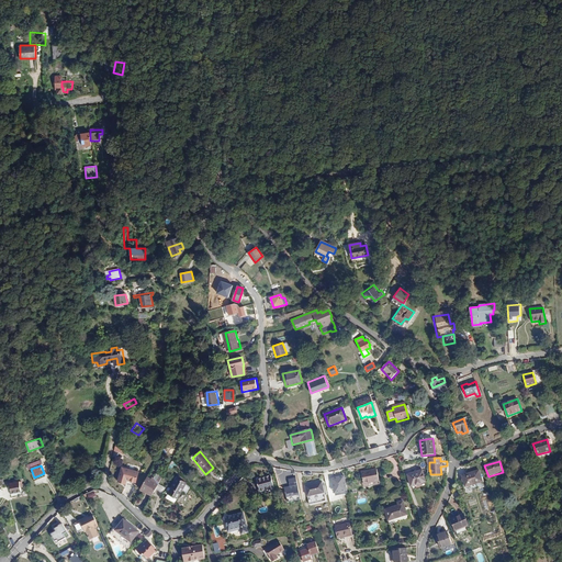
[(122,467),(117,481),(125,484),(126,480),(136,482),(139,472),(122,467)]
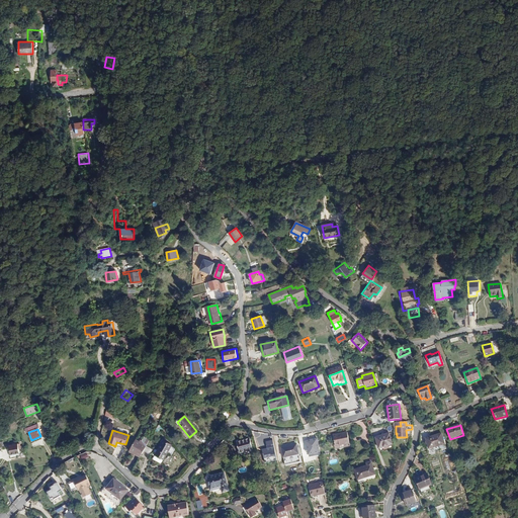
[(349,444),(346,432),(333,435),(336,447),(349,444)]
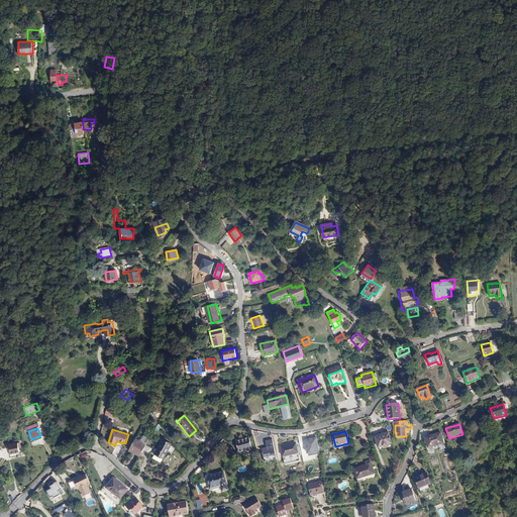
[(392,443),(388,432),(375,436),(379,447),(392,443)]
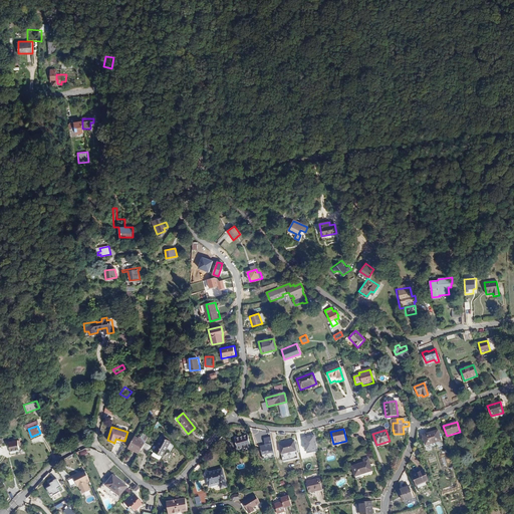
[(441,441),(438,430),(423,435),(426,446),(441,441)]
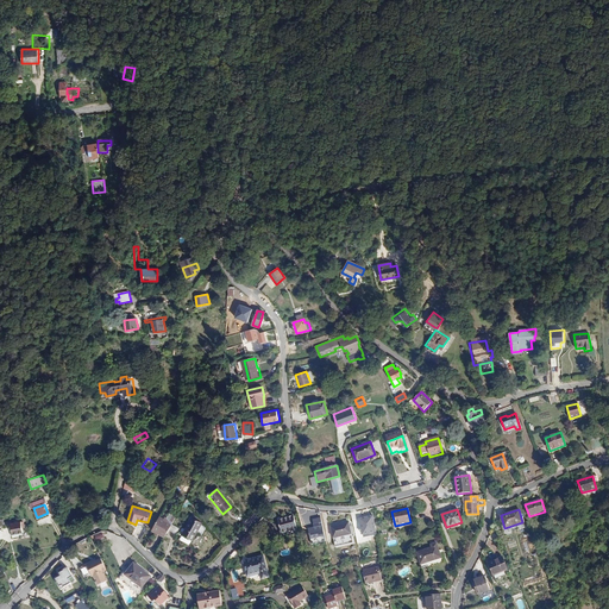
[(165,521),(171,525),(176,516),(169,514),(165,521)]
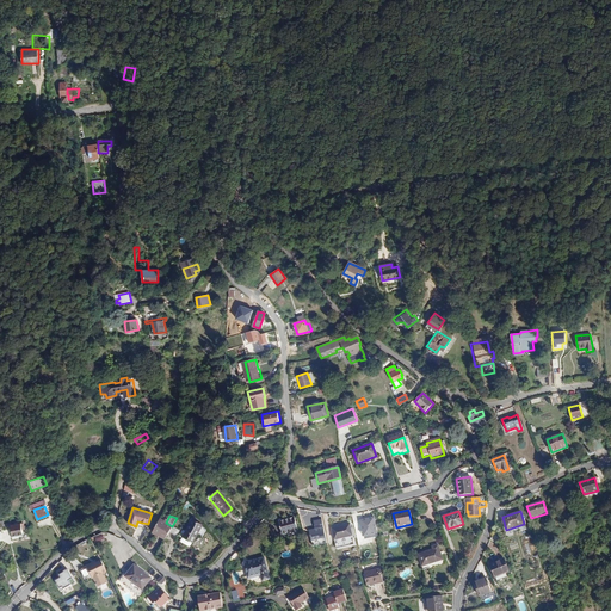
[(295,518),(279,522),(283,535),(298,531),(295,518)]
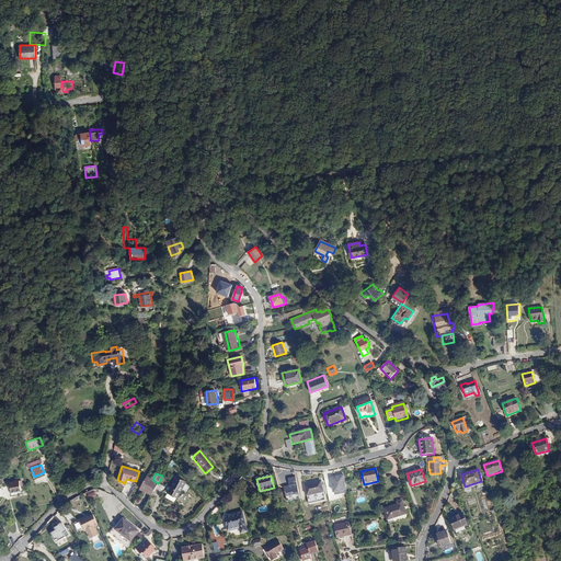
[(147,477),(140,488),(152,494),(158,483),(152,480),(147,477)]
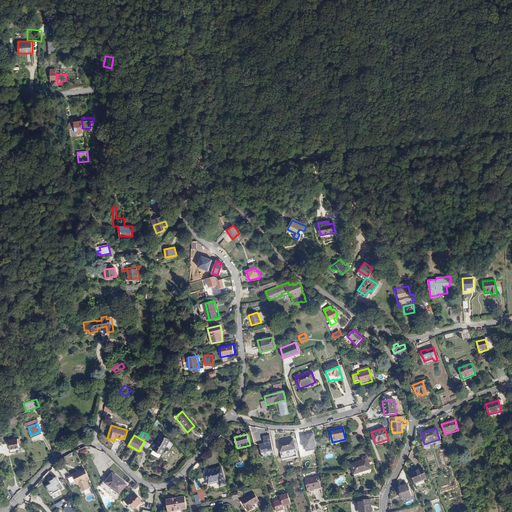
[(169,440),(161,435),(152,452),(152,454),(159,457),(160,457),(169,440)]
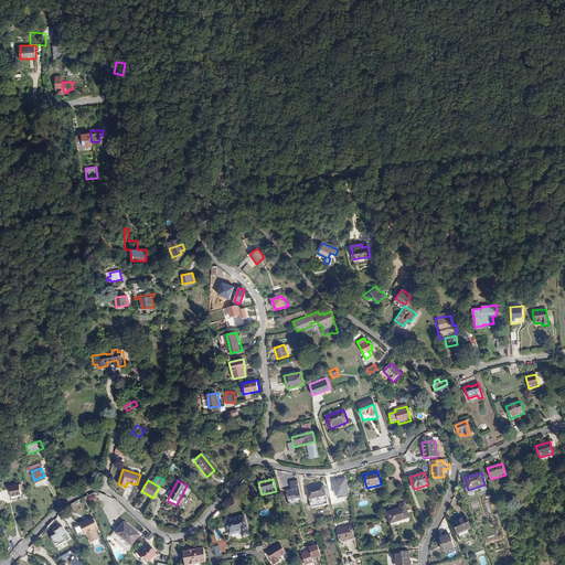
[(302,499),(299,481),(290,482),(292,490),(287,492),(289,501),(302,499)]
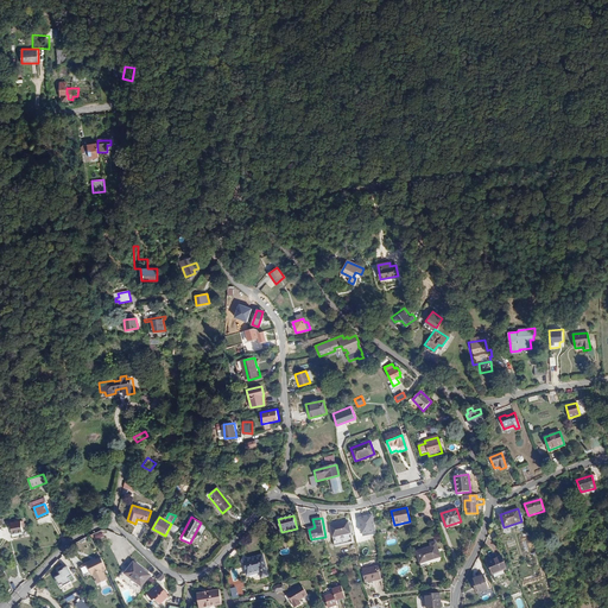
[(23,520),(11,523),(12,533),(23,532),(23,527),(24,527),(23,520)]
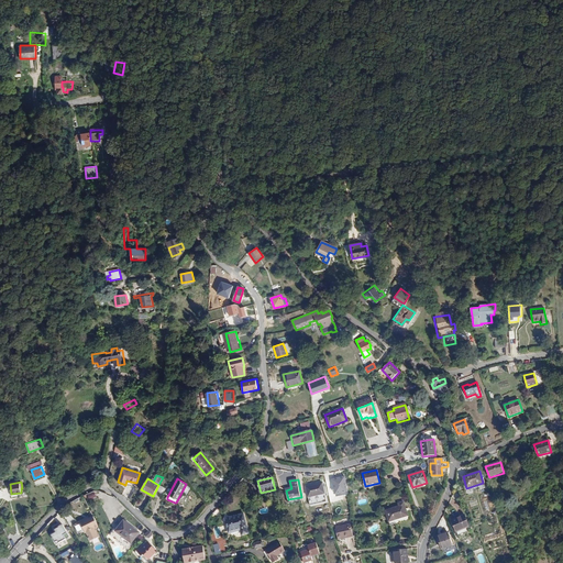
[(324,494),(322,483),(306,486),(308,497),(324,494)]
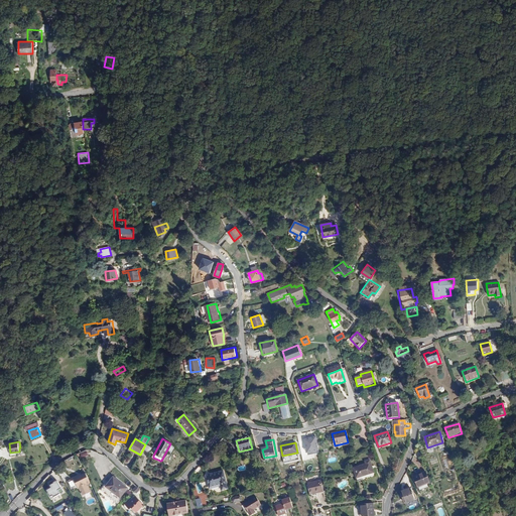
[(353,469),(355,476),(361,474),(362,477),(374,473),(370,460),(364,462),(365,465),(353,469)]
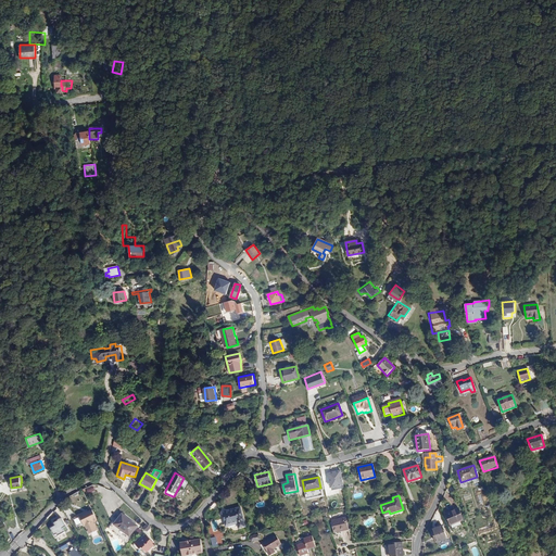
[(240,507),(223,513),(226,527),(238,523),(239,529),(245,527),(240,507)]
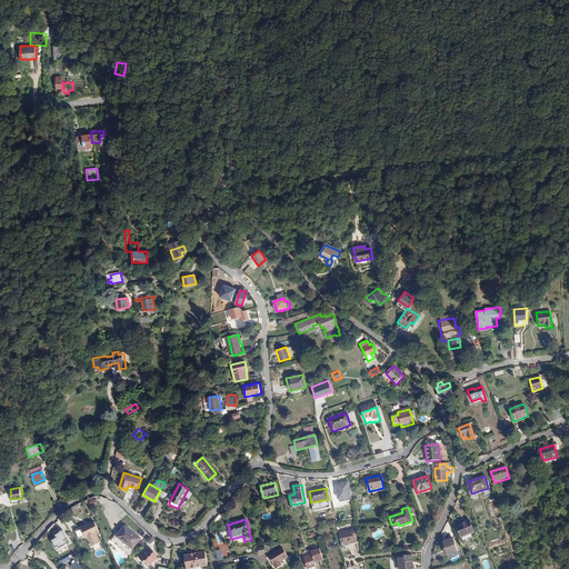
[(476,536),(469,520),(456,526),(462,541),(476,536)]
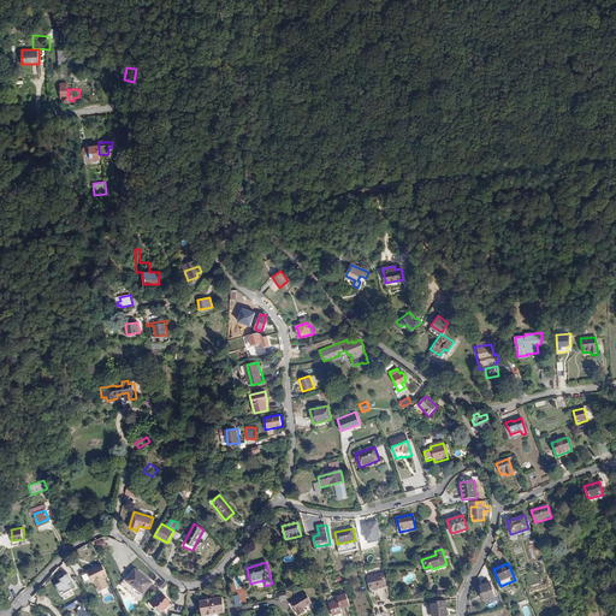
[(106,578),(100,566),(95,569),(92,570),(92,569),(86,572),(93,584),(98,593),(106,588),(102,580),(102,579),(106,578)]
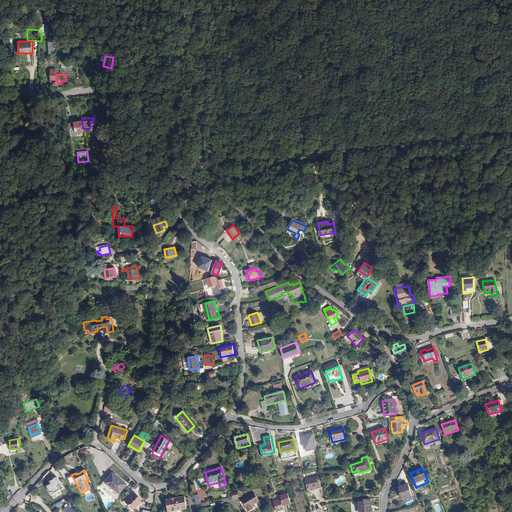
[(112,473),(105,483),(119,494),(126,485),(112,473)]
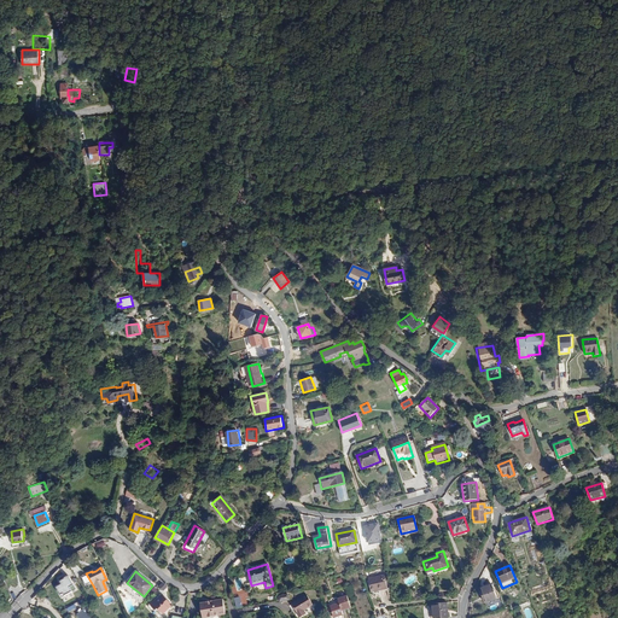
[(384,575),(368,578),(371,592),(386,588),(384,575)]
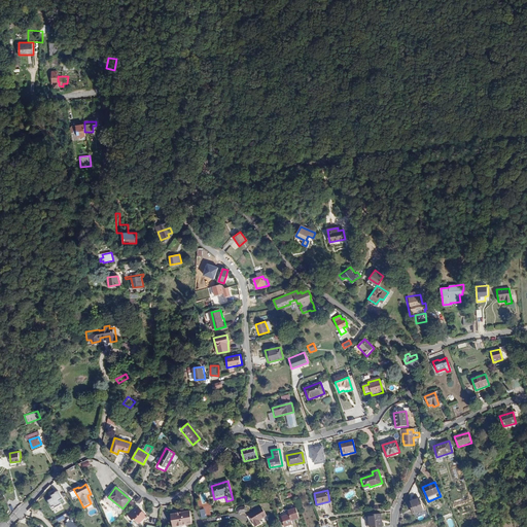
[(424,511),(419,498),(411,502),(415,514),(424,511)]
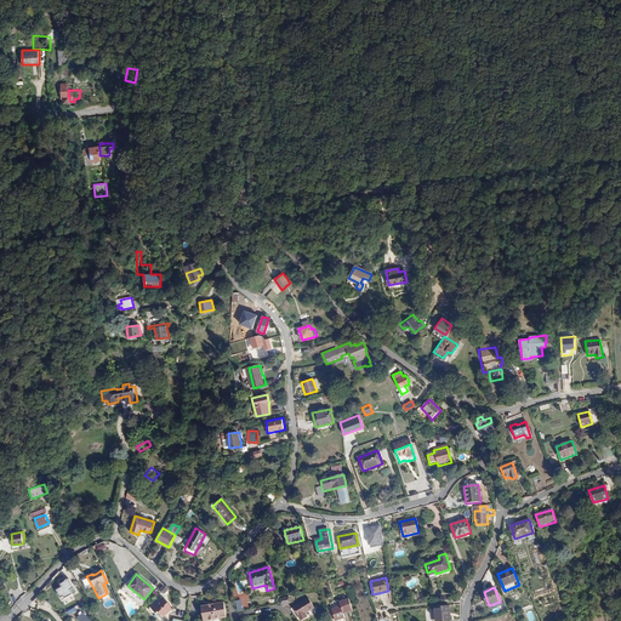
[(308,598),(294,608),(301,620),(307,616),(305,614),(314,608),(308,598)]
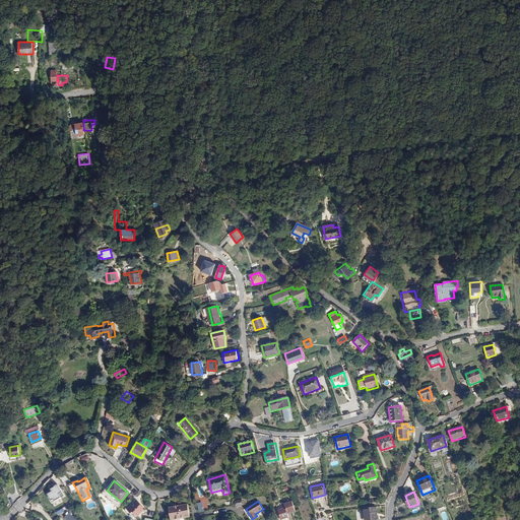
[(140,510),(142,509),(143,508),(137,502),(135,504),(133,503),(126,510),(131,514),(132,513),(137,518),(142,512),(140,510)]
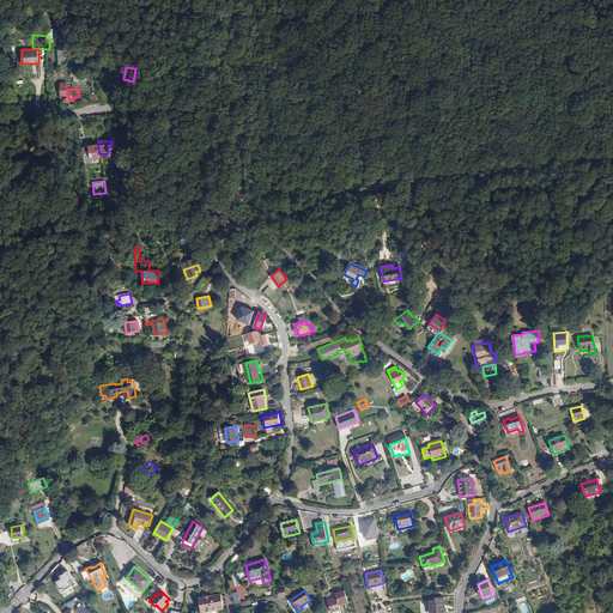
[(220,595),(200,599),(201,612),(204,612),(224,610),(220,595)]
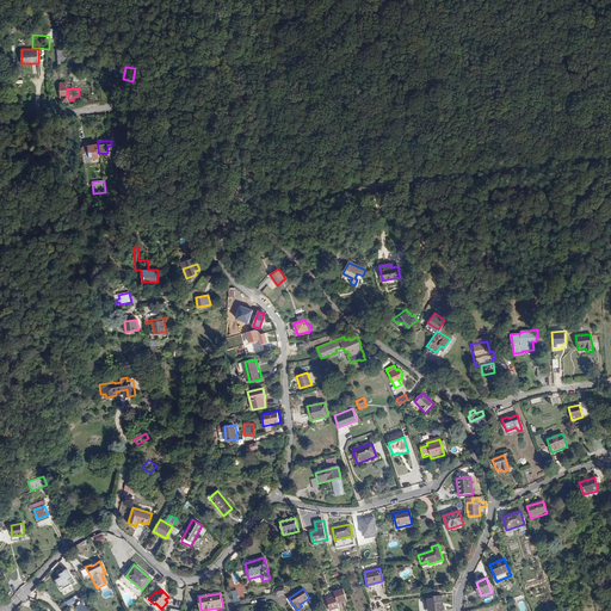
[(339,610),(345,608),(349,608),(345,596),(341,596),(335,598),(337,602),(332,604),(328,605),(328,609),(329,610),(339,610)]
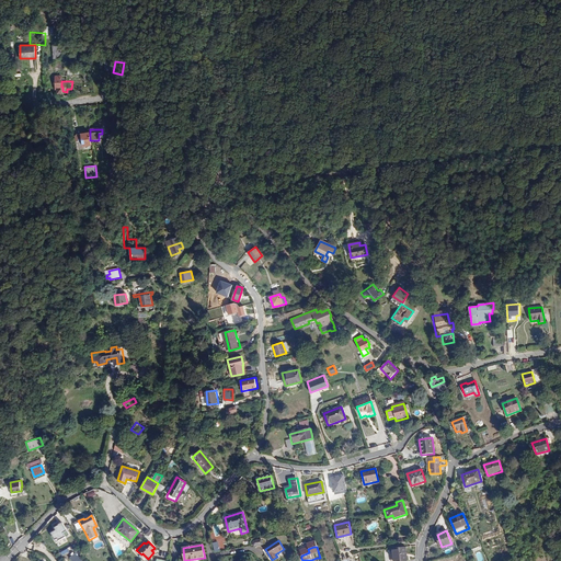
[(404,560),(407,560),(405,548),(392,549),(393,560),(404,560)]
